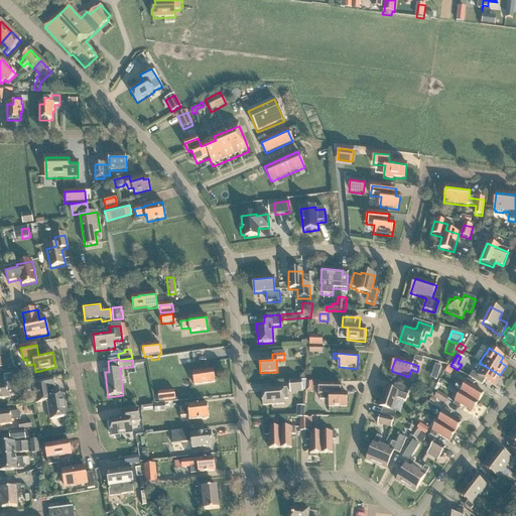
[(500,375),(485,366),(479,376),(473,372),(469,378),(482,386),(485,380),(494,385),(500,375)]
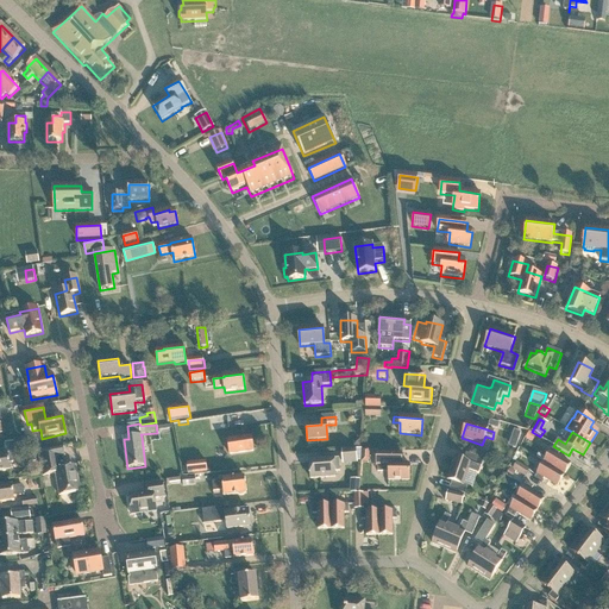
[(230,454),(253,452),(251,438),(227,440),(230,454)]
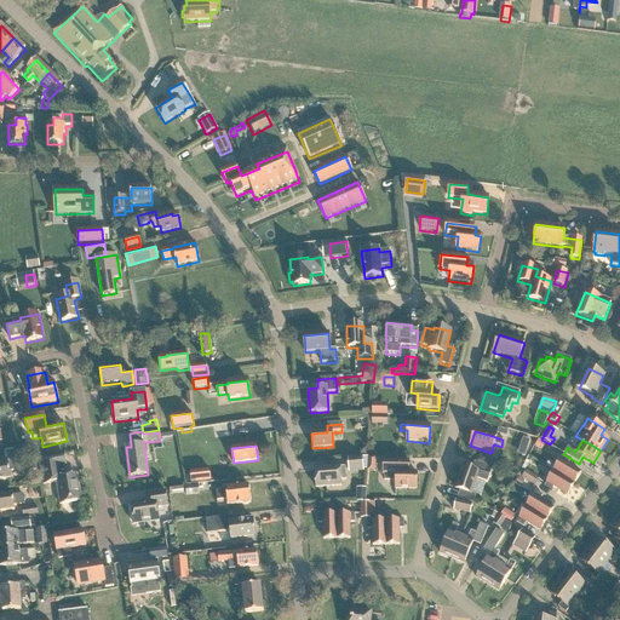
[(10,472),(18,471),(16,453),(5,454),(6,464),(0,465),(0,481),(11,480),(10,472)]
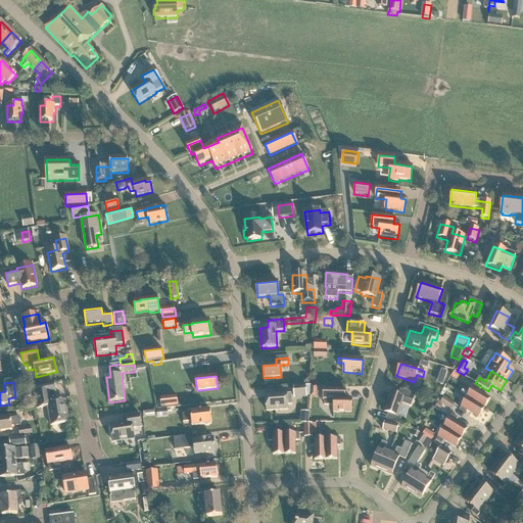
[(51,427),(69,424),(67,413),(65,414),(63,401),(51,403),(49,394),(56,393),(54,384),(33,388),(37,410),(48,408),(51,427)]
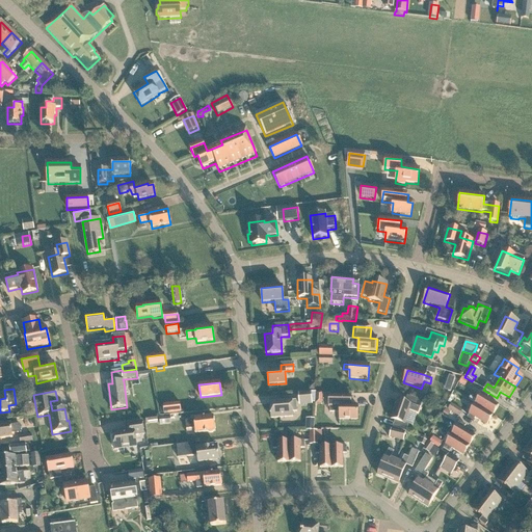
[(475,405),(493,416),(499,406),(487,399),(489,396),(483,392),(481,396),(480,395),(475,405)]
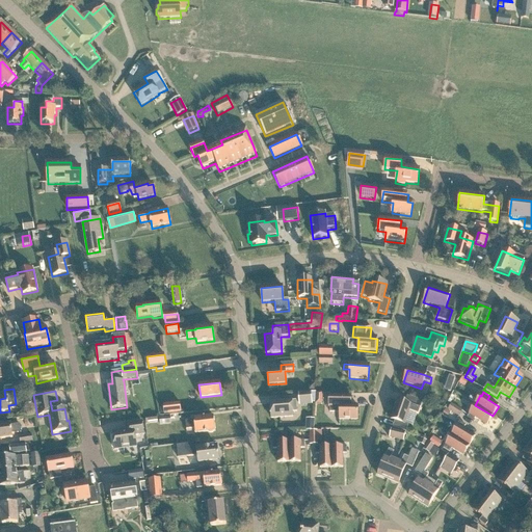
[(311,393),(298,394),(299,404),(312,403),(311,393)]
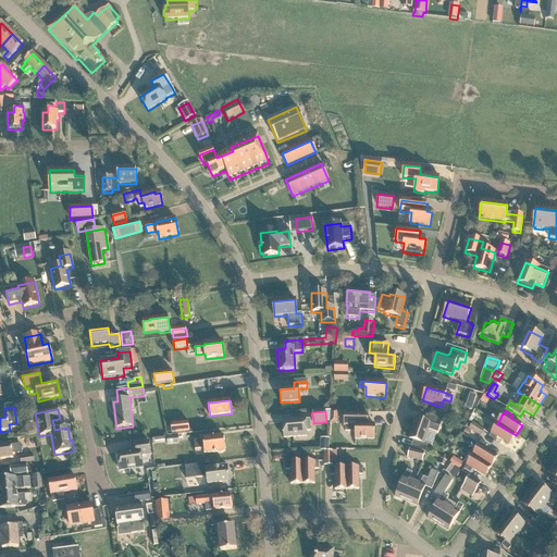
[(368,416),(354,416),(344,416),(344,426),(346,426),(346,432),(355,433),(355,440),(374,441),(374,425),(368,425),(368,416)]
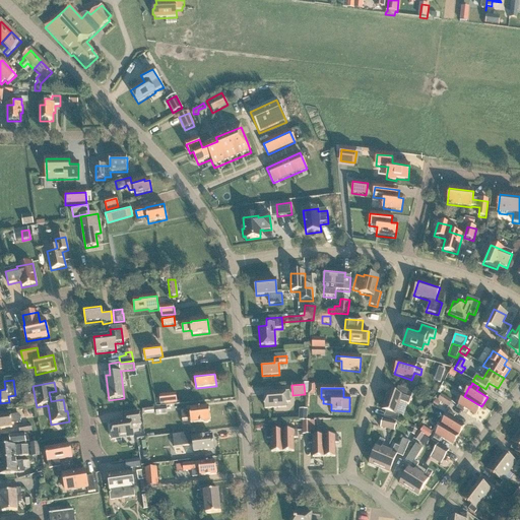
[(388,392),(383,411),(386,412),(396,415),(396,414),(400,402),(407,405),(409,405),(410,400),(413,393),(398,388),(395,395),(388,392)]
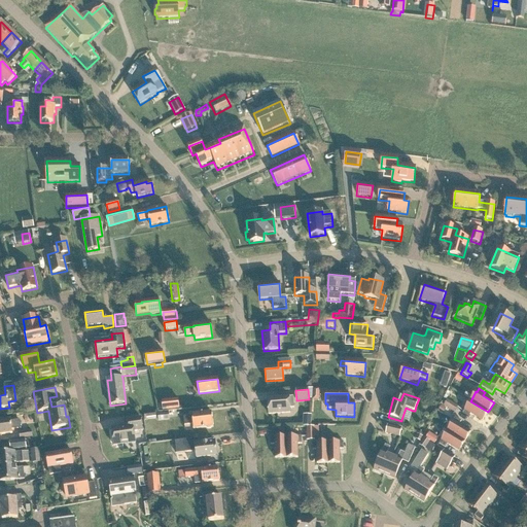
[(289,409),(294,409),(293,397),(288,397),(268,399),(269,415),(290,414),(289,409)]
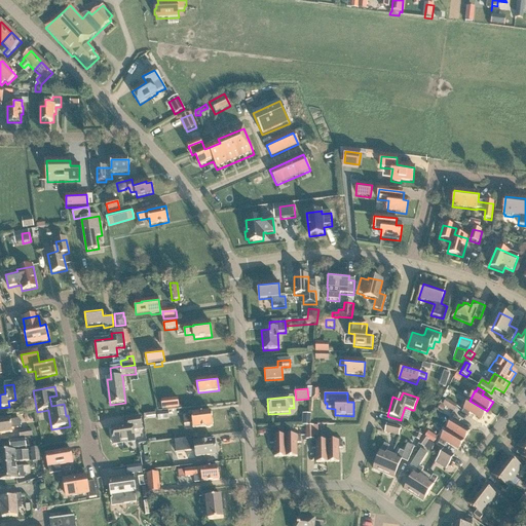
[(443,399),(440,404),(441,405),(440,406),(445,408),(453,413),(457,406),(447,401),(446,401),(445,400),(443,399)]
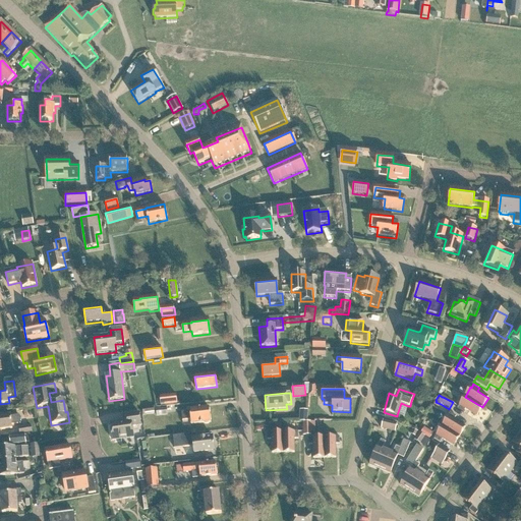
[(25,406),(33,405),(31,396),(24,397),(25,406)]
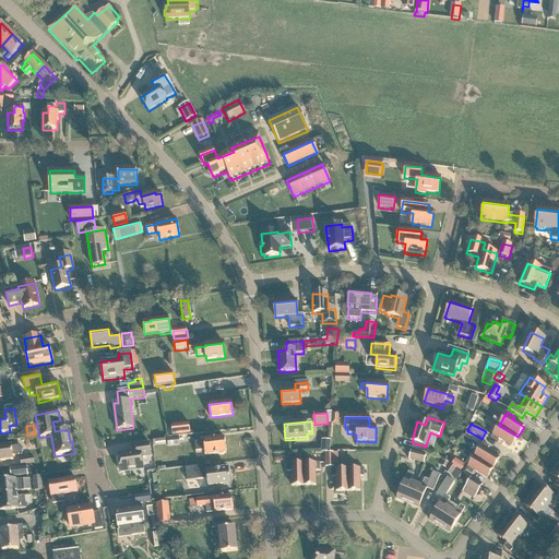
[(189,425),(171,426),(173,437),(179,437),(190,436),(189,425)]
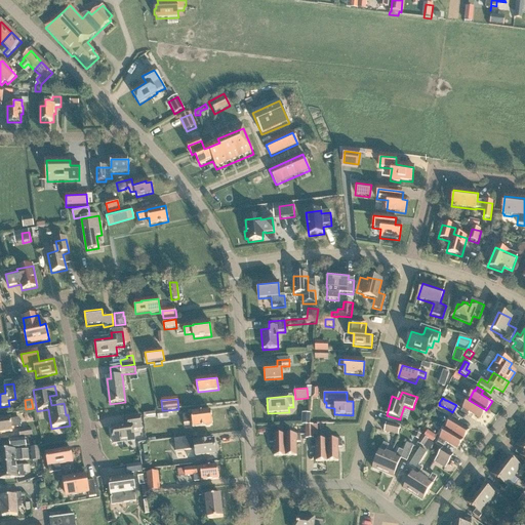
[(486,410),(469,400),(462,409),(460,413),(467,416),(469,413),(481,420),(486,410)]
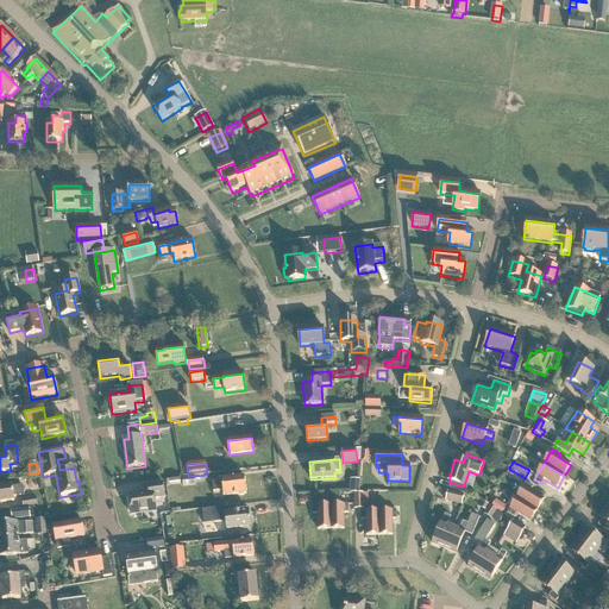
[(512,479),(515,472),(509,470),(506,476),(512,479)]
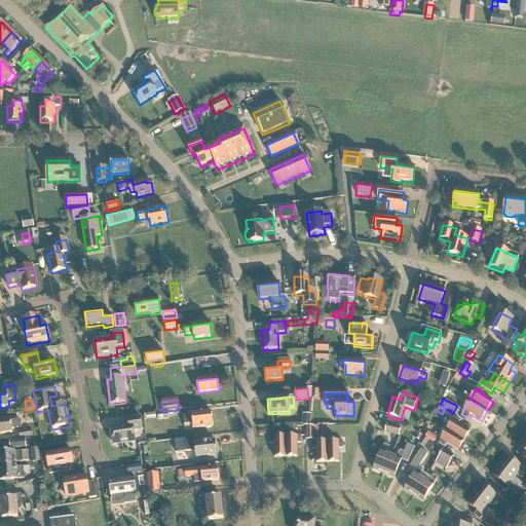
[(193,429),(213,427),(211,412),(191,415),(191,416),(183,417),(184,425),(192,424),(193,429)]
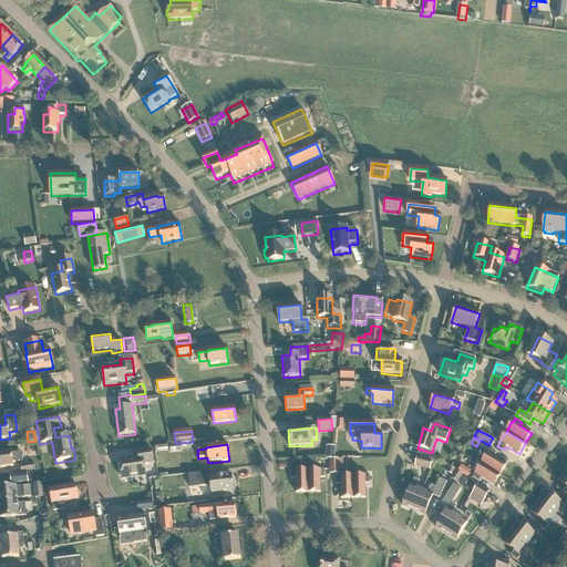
[(171,455),(183,453),(182,445),(169,446),(171,455)]
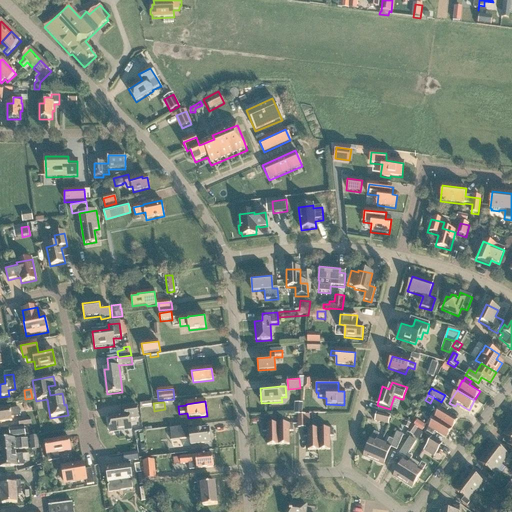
[(440,410),(434,419),(452,430),(457,420),(446,414),(448,410),(442,406),(440,410)]
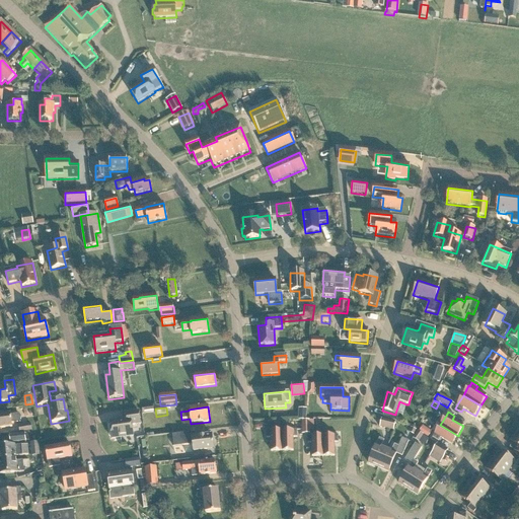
[(132,426),(140,425),(139,413),(125,415),(126,422),(119,423),(119,422),(109,423),(112,440),(133,437),(132,426)]
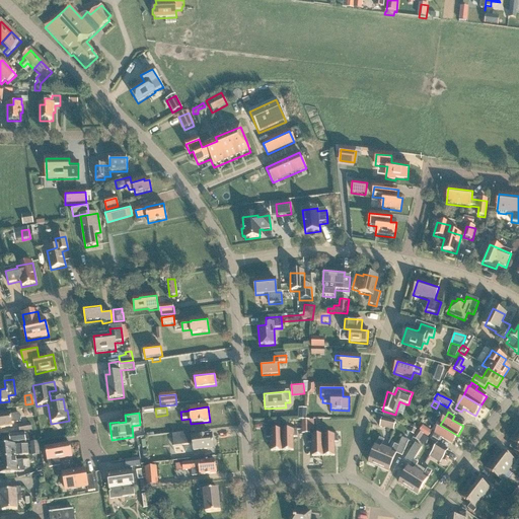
[(12,424),(20,423),(19,416),(11,417),(11,415),(0,416),(0,429),(12,428),(12,424)]
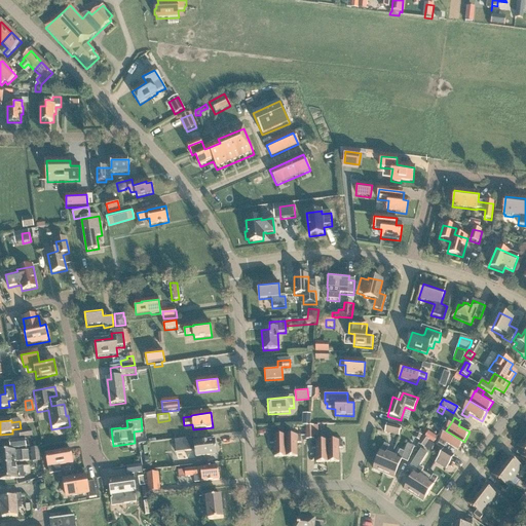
[(386,425),(385,434),(399,437),(401,428),(386,425)]
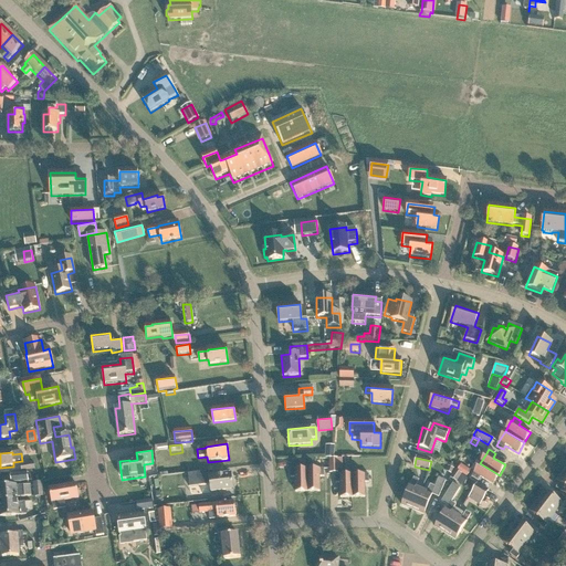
[(329,460),(329,474),(337,474),(337,464),(343,464),(343,459),(329,460)]
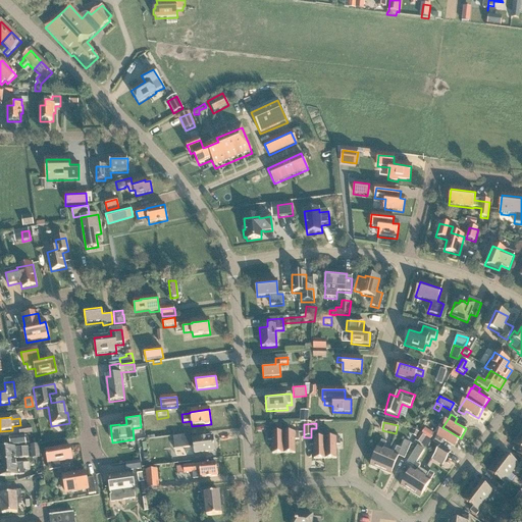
[(19,436),(32,434),(31,427),(18,429),(19,436)]
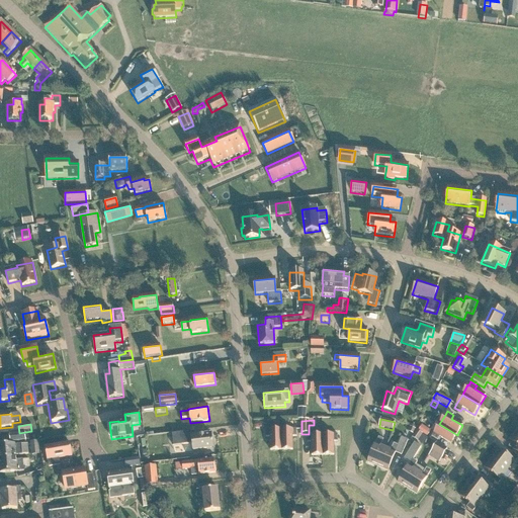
[(457,435),(439,424),(433,434),(434,434),(432,437),(438,441),(440,437),(451,444),(457,435)]
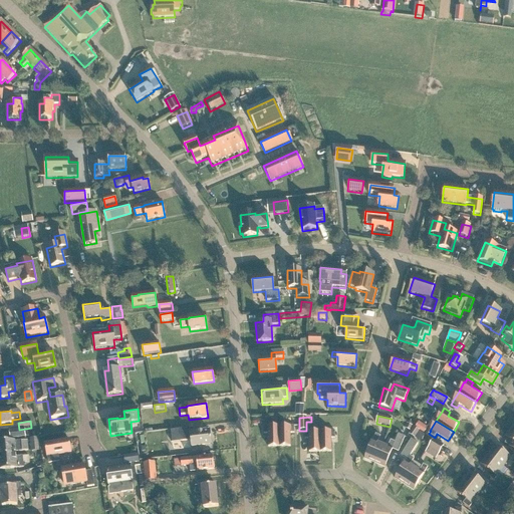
[(419,423),(416,428),(424,434),(428,428),(419,423)]
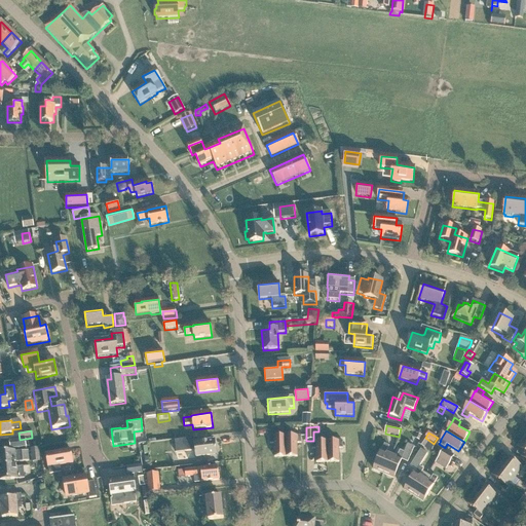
[(286,458),(286,437),(274,437),(270,438),(270,445),(274,445),(274,458),(286,458)]
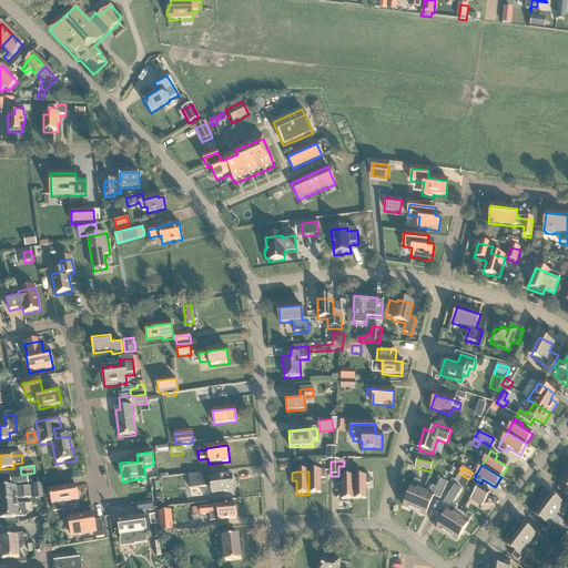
[(308,472),(308,495),(321,494),(321,479),(325,479),(325,472),(321,472),(308,472)]
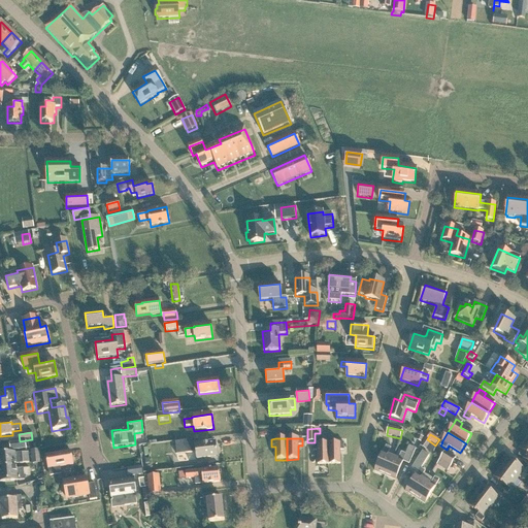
[(426,439),(421,447),(426,451),(428,447),(431,442),(426,439)]
